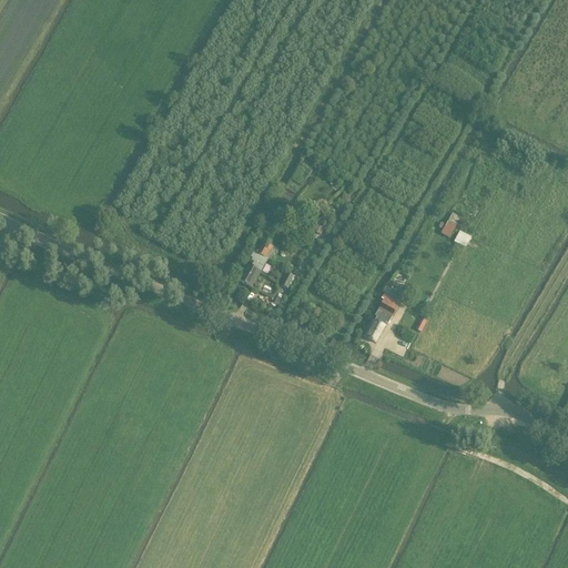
[(312,209),(305,219),(316,225),(322,214),(312,209)]
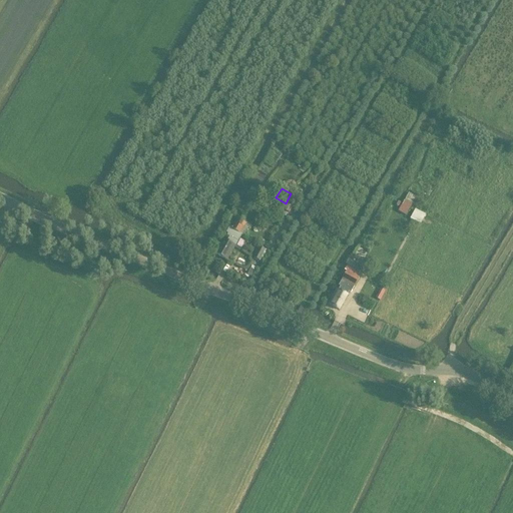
[(404,202),(399,212),(406,216),(411,206),(404,202)]
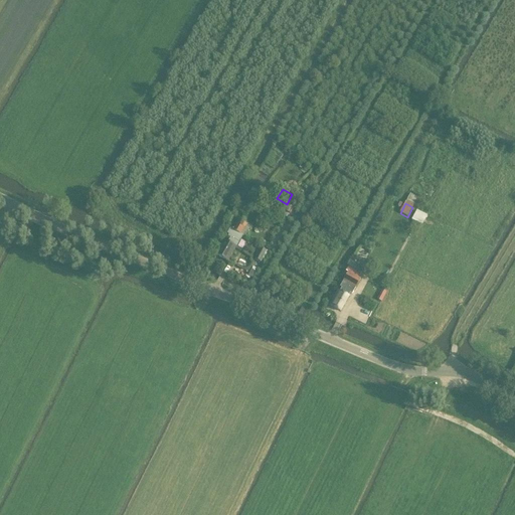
[(416,211),(411,220),(421,225),(425,215),(416,211)]
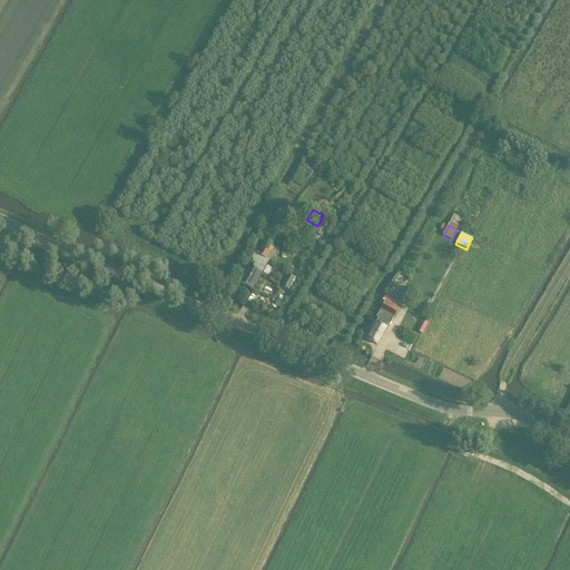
[(253,290),(268,261),(267,261),(274,248),(264,243),(257,255),(255,254),(252,259),(254,261),(253,263),(255,264),(253,268),(248,266),(239,282),(253,290)]
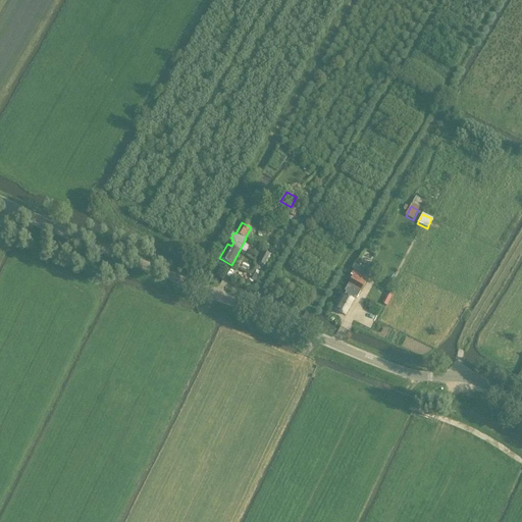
[(262,265),(268,255),(262,251),(256,262),(262,265)]
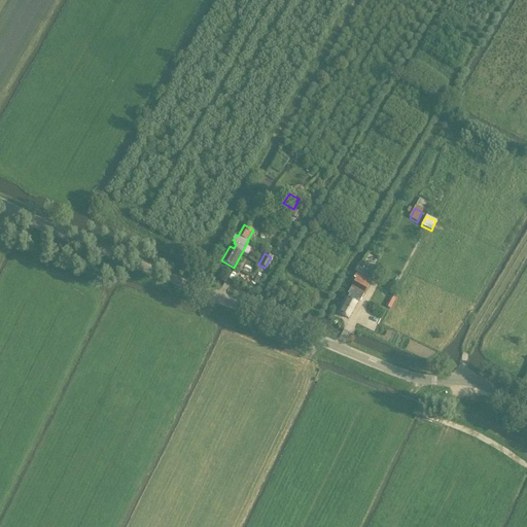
[(272,257),(267,269),(270,271),(276,259),(272,257)]
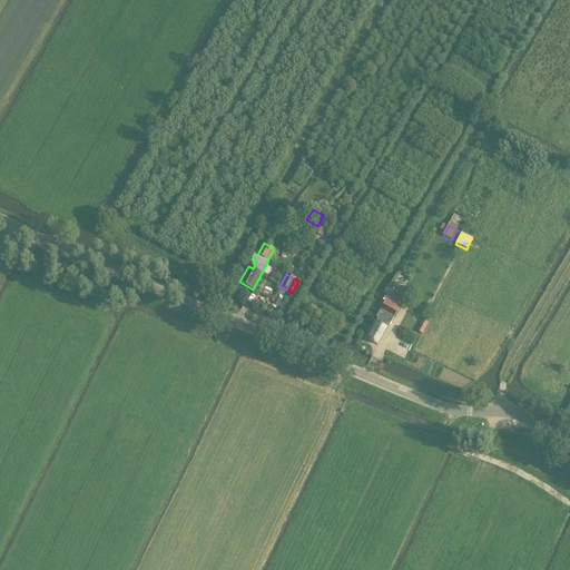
[(400,296),(386,288),(384,294),(386,295),(383,301),(385,303),(380,311),(376,317),(377,320),(375,323),(373,322),(363,337),(375,345),(385,328),(384,328),(386,324),(389,326),(393,318),(400,308),(397,307),(396,308),(394,308),(399,302),(396,301),(400,296)]
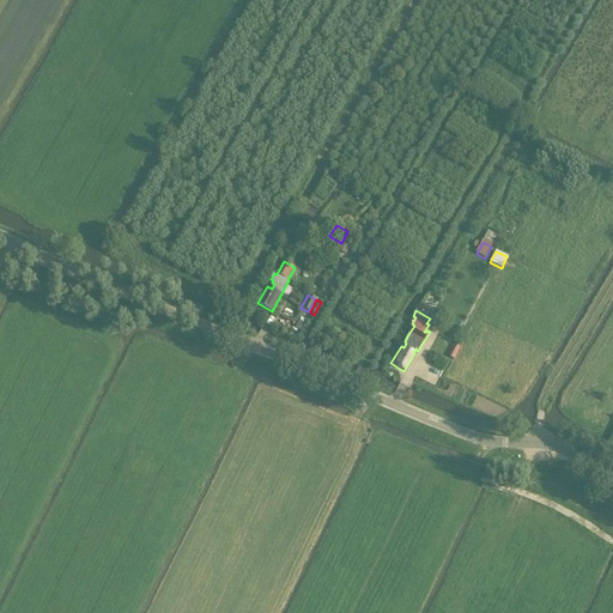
[(455,345),(449,357),(454,359),(460,347),(455,345)]
